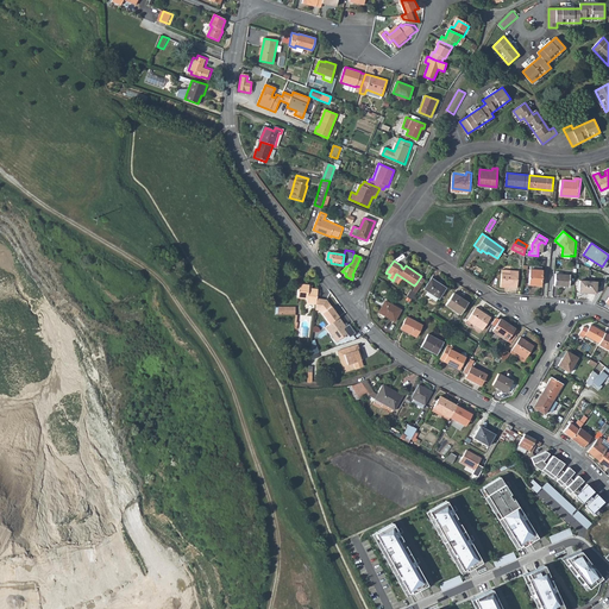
[(529,269),(528,284),(540,286),(541,270),(529,269)]
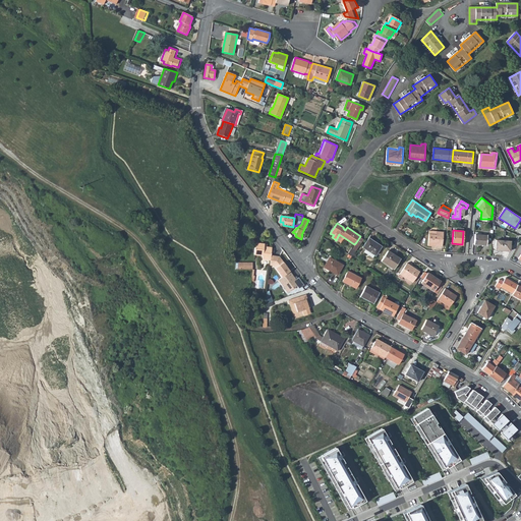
[(428,231),(427,244),(442,246),(443,232),(428,231)]
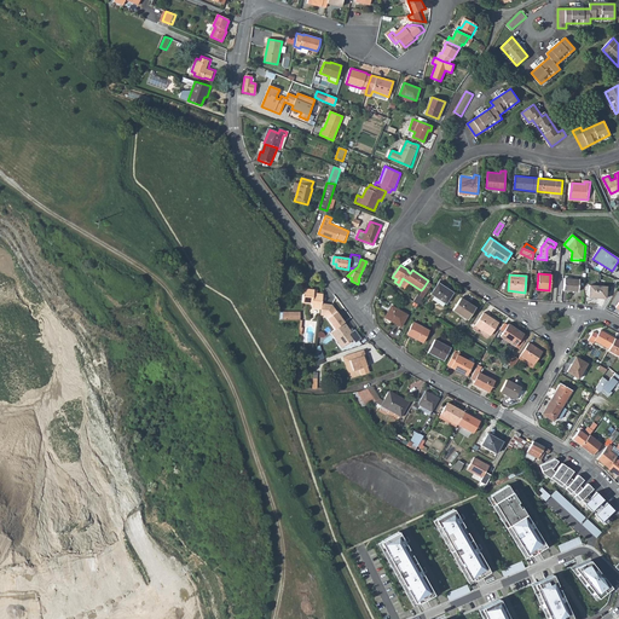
[(563,278),(562,290),(578,291),(579,279),(563,278)]
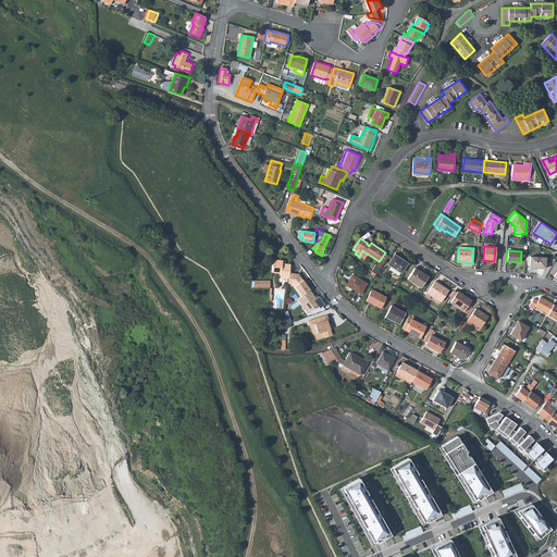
[(395,255),(387,264),(391,267),(400,273),(401,273),(408,263),(395,255)]
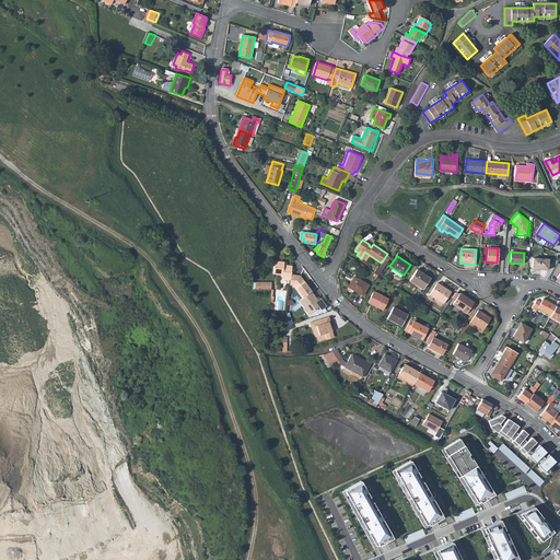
[(533,258),(532,268),(548,270),(549,259),(533,258)]
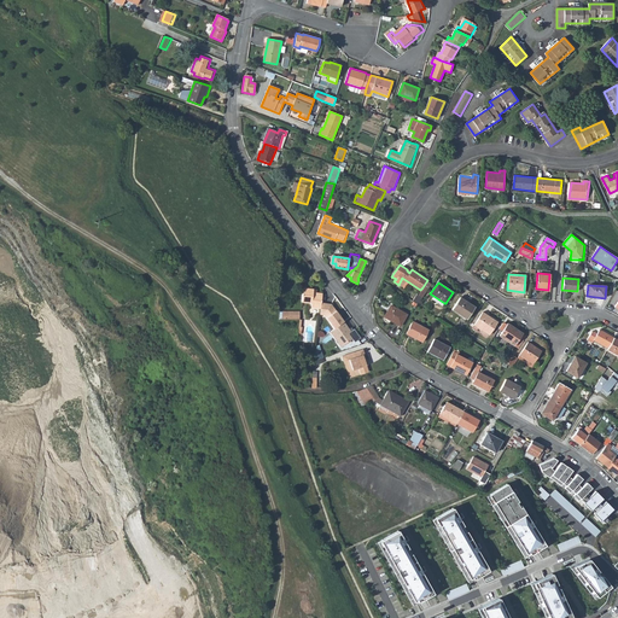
[(314,289),(303,286),(302,302),(310,302),(309,305),(318,305),(319,291),(314,291),(314,289)]
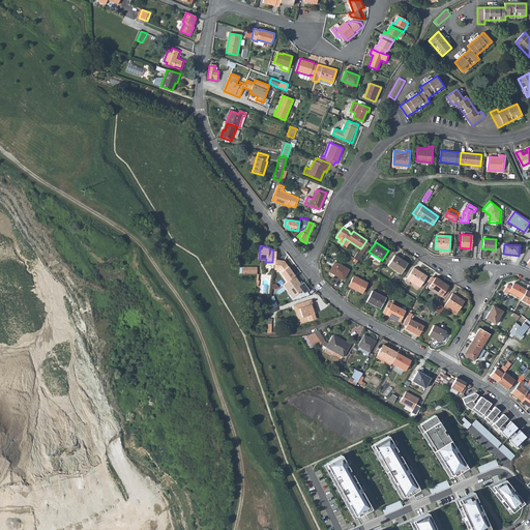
[(357,252),(356,254),(354,257),(353,258),(357,261),(361,255),(357,252)]
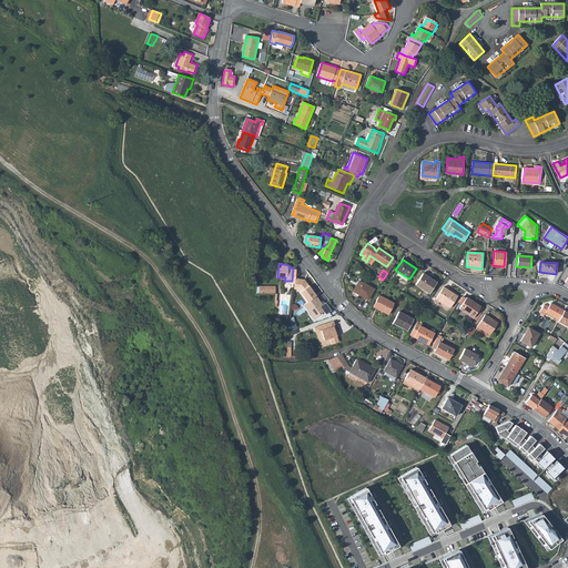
[(406,281),(408,279),(398,272),(396,274),(406,281)]
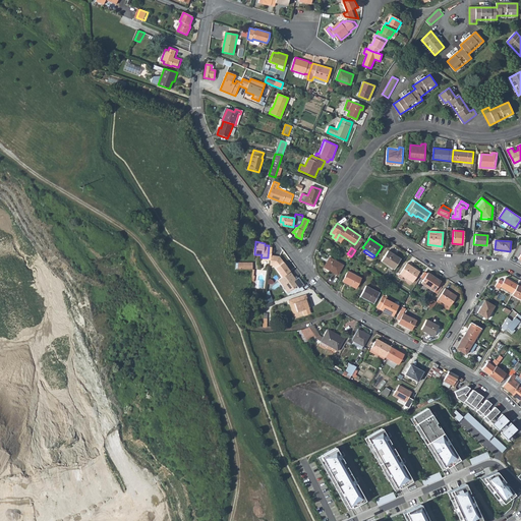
[(388,250),(381,262),(393,270),(400,258),(388,250)]
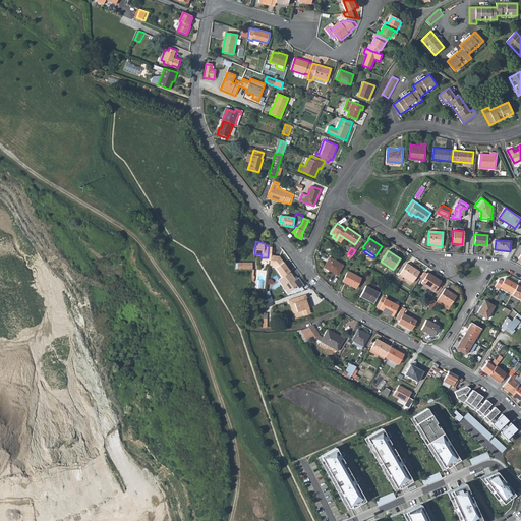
[(278,254),(270,253),(270,258),(269,263),(273,264),(283,278),(292,272),(278,254)]
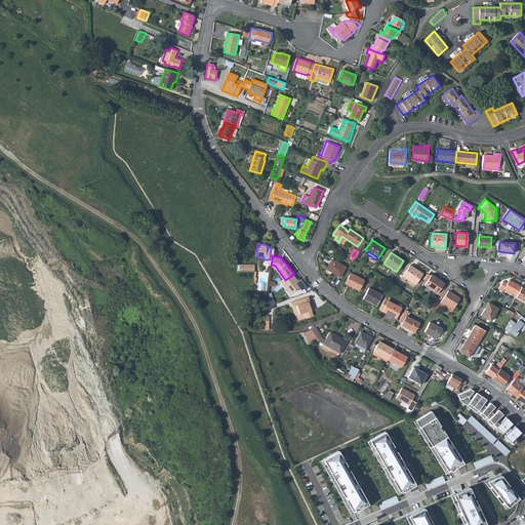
[(331,258),(326,269),(339,277),(346,267),(331,258)]
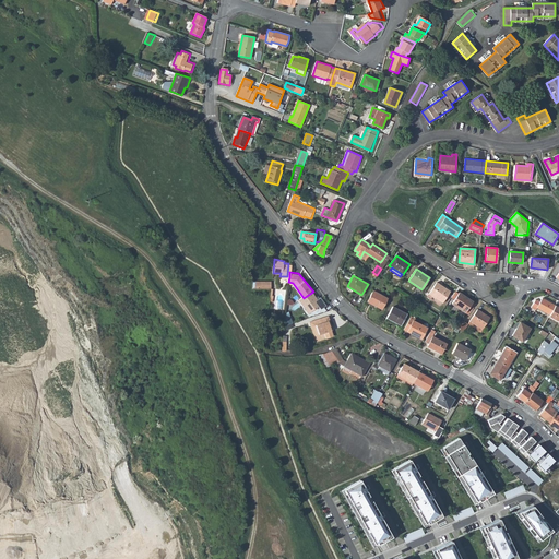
[(437,282),(429,294),(442,302),(450,292),(437,282)]
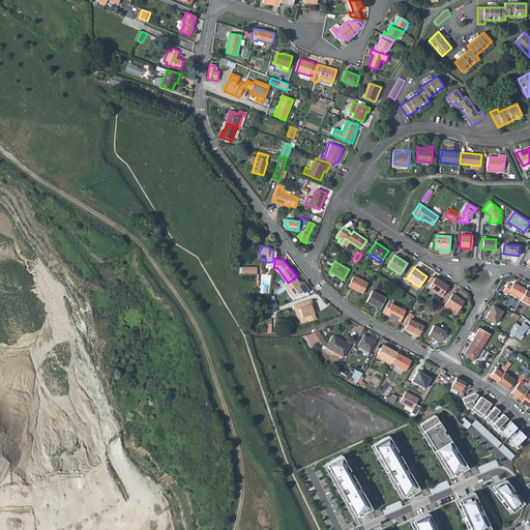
[(354,275),(349,286),(361,293),(367,283),(354,275)]
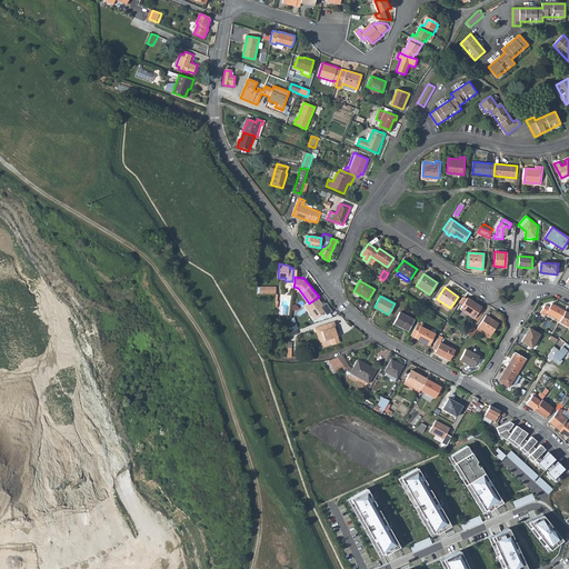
[(325,307),(319,297),(309,303),(305,306),(315,320),(326,313),(328,316),(333,311),(327,305),(325,307)]
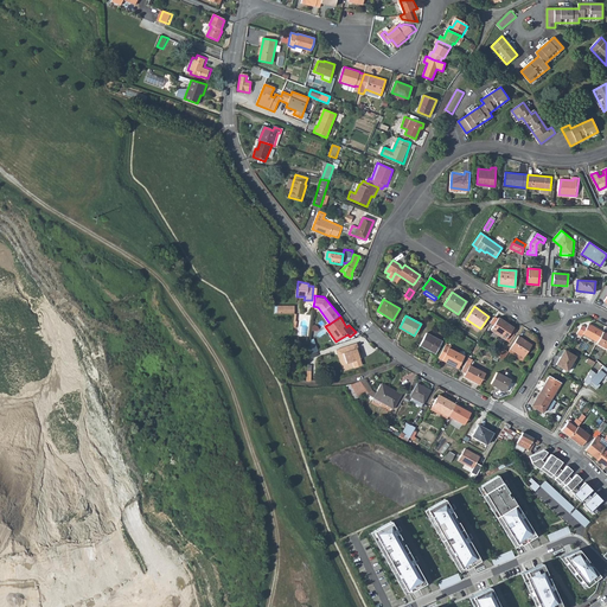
[(517,330),(513,327),(498,318),(497,320),(493,318),(491,321),(494,324),(491,330),(509,343),(517,330)]
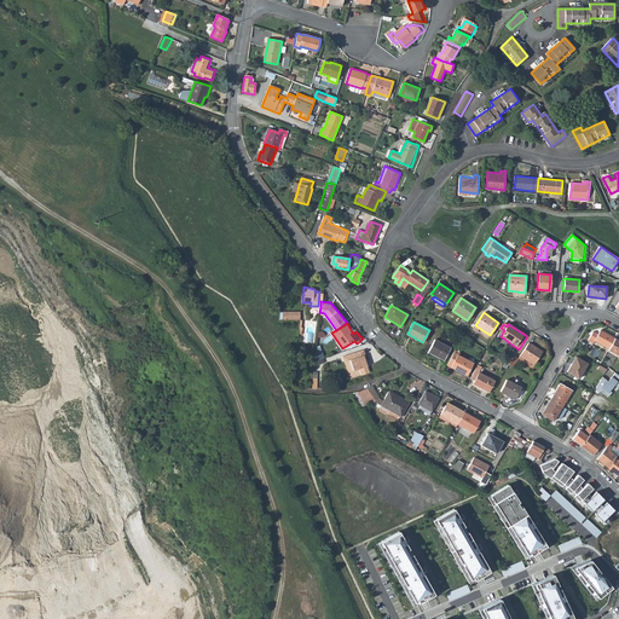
[(594,341),(608,348),(614,337),(600,330),(597,334),(593,331),(588,340),(593,342),(594,341)]
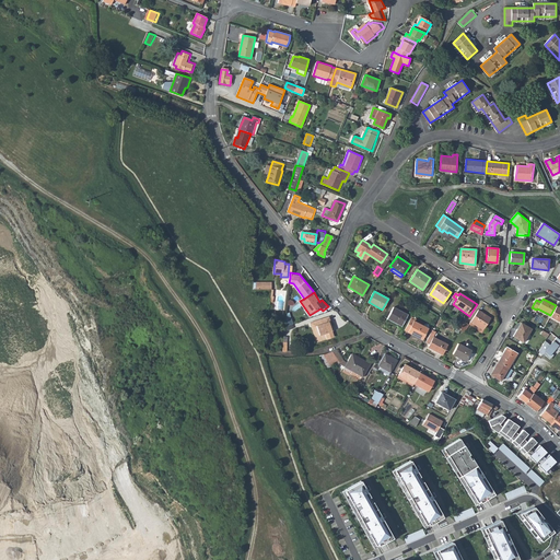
[(559,307),(556,305),(550,315),(550,317),(559,322),(559,307)]
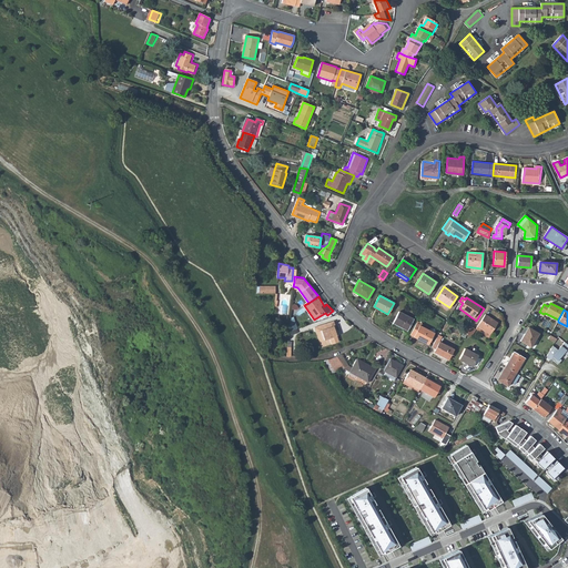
[(398,312),(393,323),(407,331),(413,320),(398,312)]
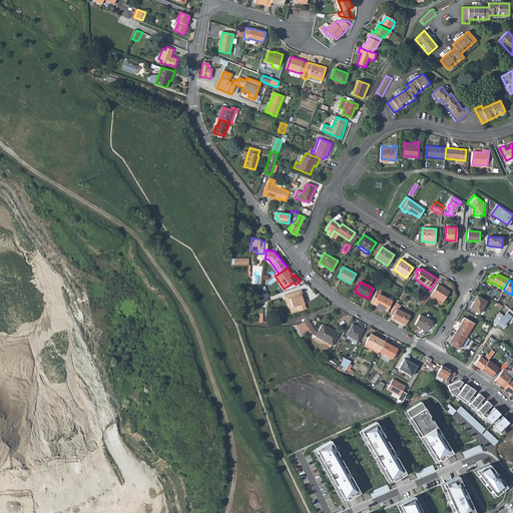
[(438,285),(431,295),(443,302),(449,292),(438,285)]
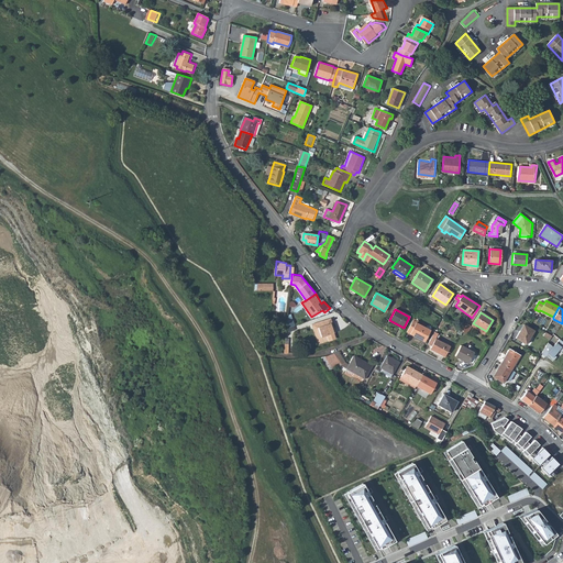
[(416,319),(414,318),(406,332),(424,342),(432,329),(431,326),(427,327),(427,328),(418,323),(419,320),(418,320),(417,318),(416,319)]
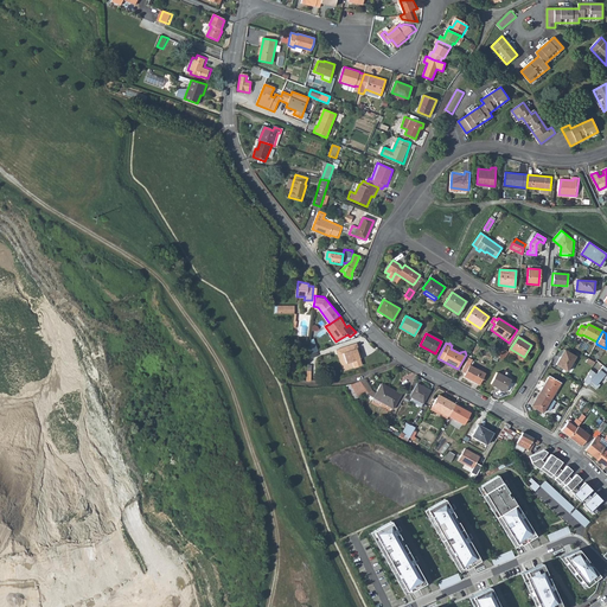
[(338,356),(343,353),(347,363),(352,362),(355,368),(363,364),(360,358),(358,352),(359,352),(358,347),(349,351),(347,346),(336,350),(338,356)]
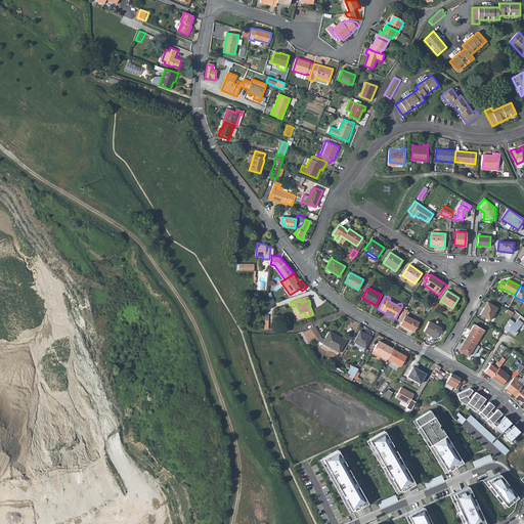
[(439,304),(435,301),(431,308),(434,311),(439,304)]
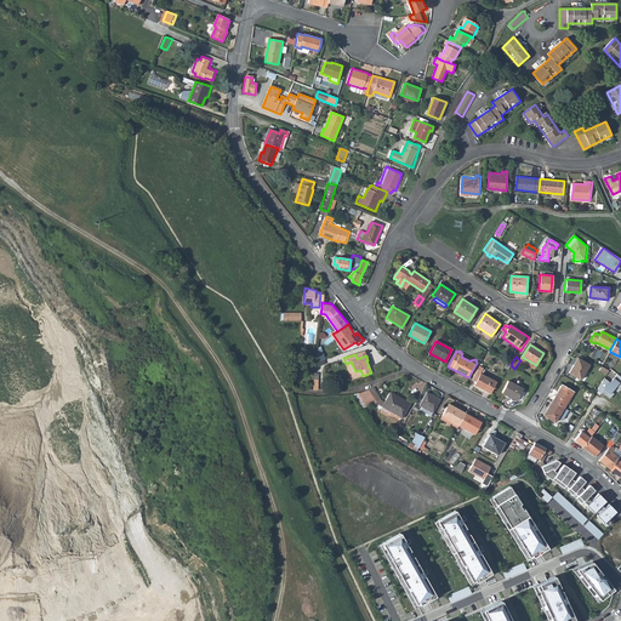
[(534,369),(536,365),(522,357),(520,360),(534,369)]
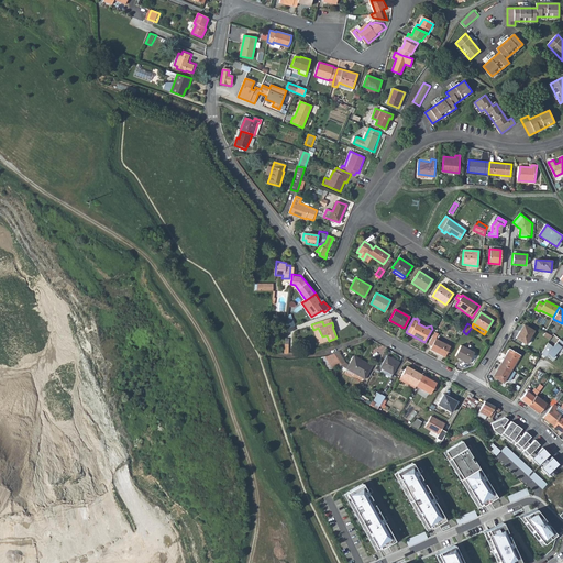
[(523,324),(516,338),(527,344),(534,330),(523,324)]
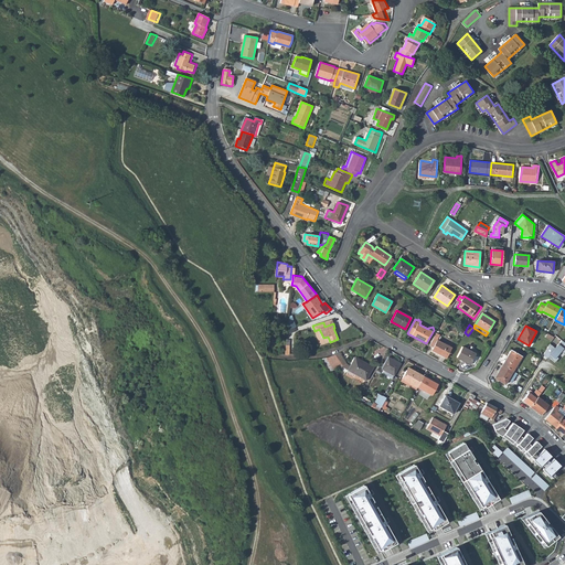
[(439,336),(436,333),(429,344),(433,347),(432,350),(446,358),(451,348),(437,340),(439,336)]
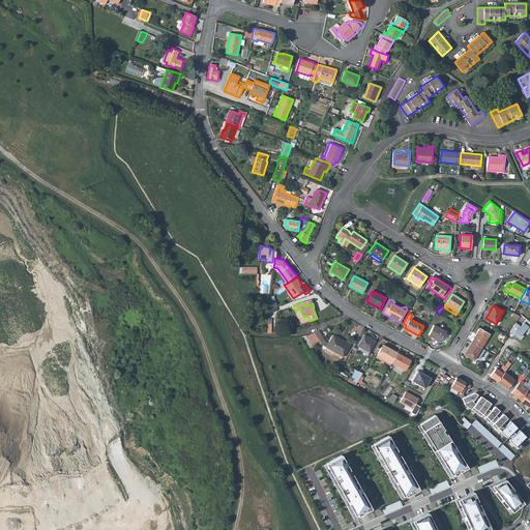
[(525,329),(529,333),(529,322),(526,319),(521,326),(525,329)]
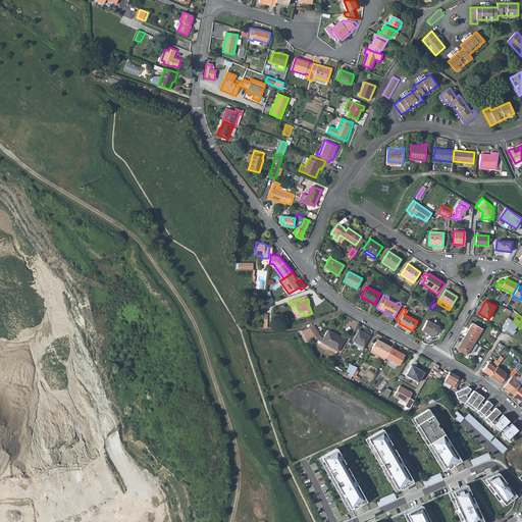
[(517,324),(513,321),(512,322),(507,318),(502,328),(505,331),(506,329),(508,330),(508,331),(512,335),(515,331),(513,329),(517,324)]
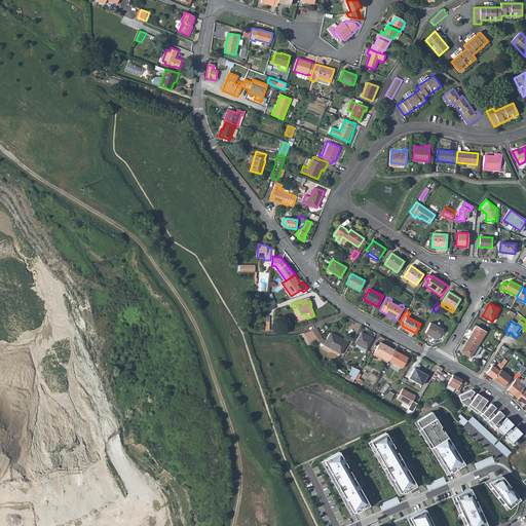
[(430,323),(425,332),(438,338),(443,329),(430,323)]
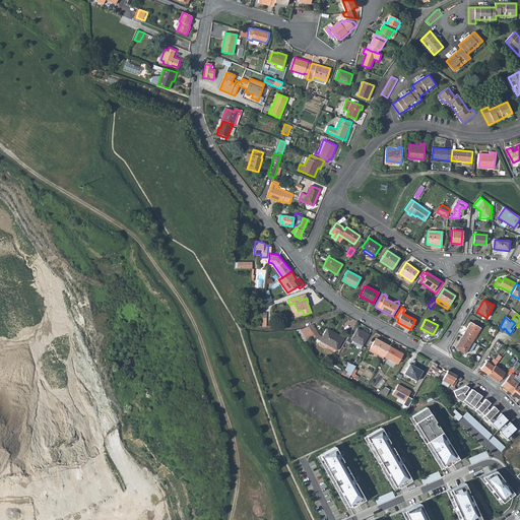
[(470,322),(462,335),(464,336),(472,341),(480,328),(470,322)]
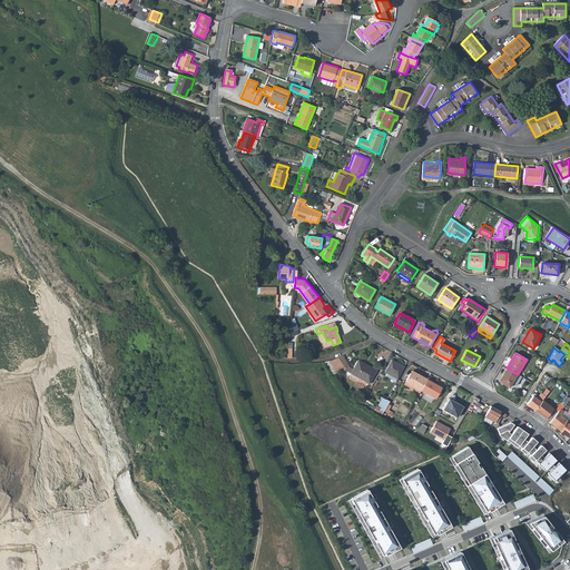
[(349,367),(341,356),(331,360),(324,361),(335,375),(343,372),(367,385),(376,371),(357,361),(352,370),(349,367)]
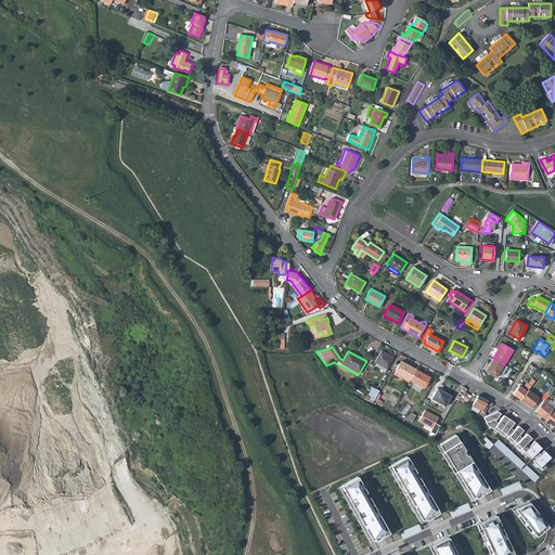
[(394,358),(383,351),(376,362),(387,369),(394,358)]
